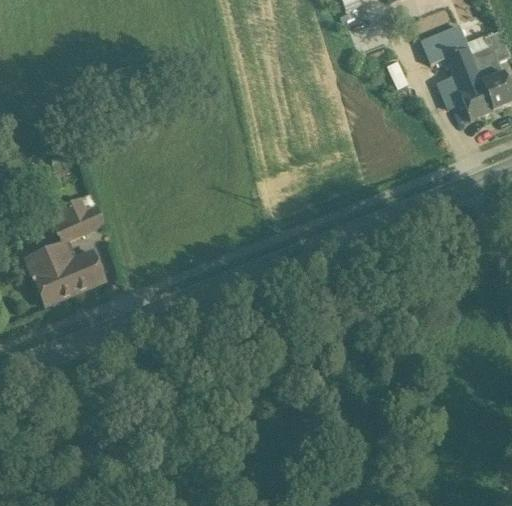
[(342,0),(345,8),(361,2),(360,0),(342,0)]
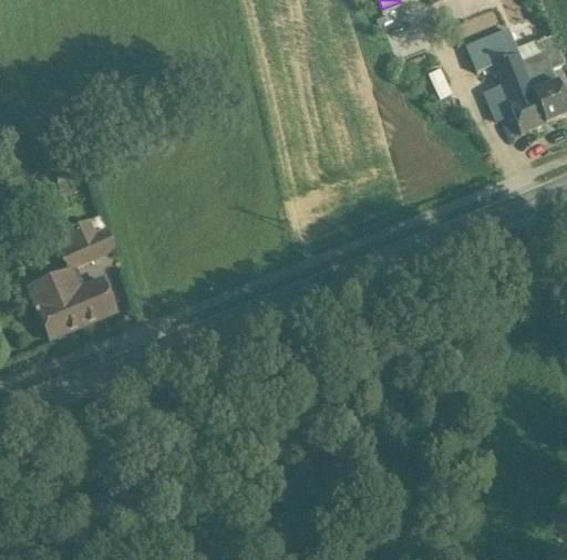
[(507,27),(465,45),(475,70),(492,63),(517,52),(515,47),(507,27)]
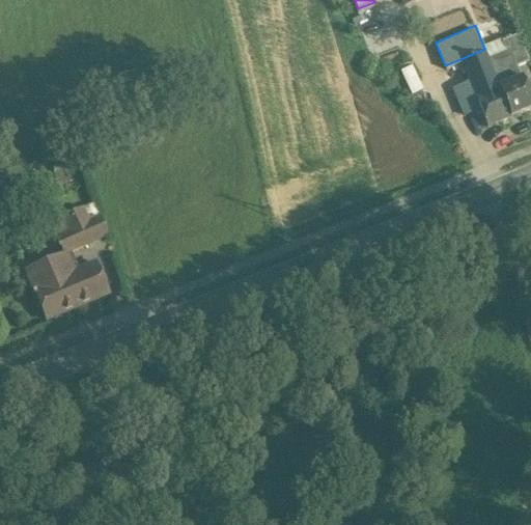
[(502,35),(482,44),(484,49),(488,59),(511,50),(516,63),(528,58),(516,31),(506,36),(505,34),(502,36),(502,35)]
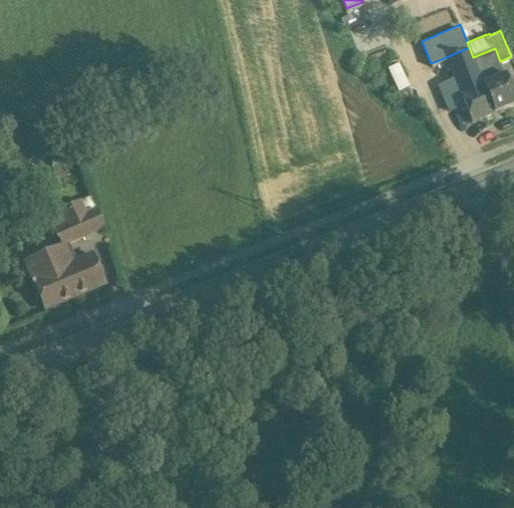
[(495,48),(473,57),(469,47),(446,57),(454,76),(464,102),(471,119),(513,100),(513,94),(500,61),(495,48)]
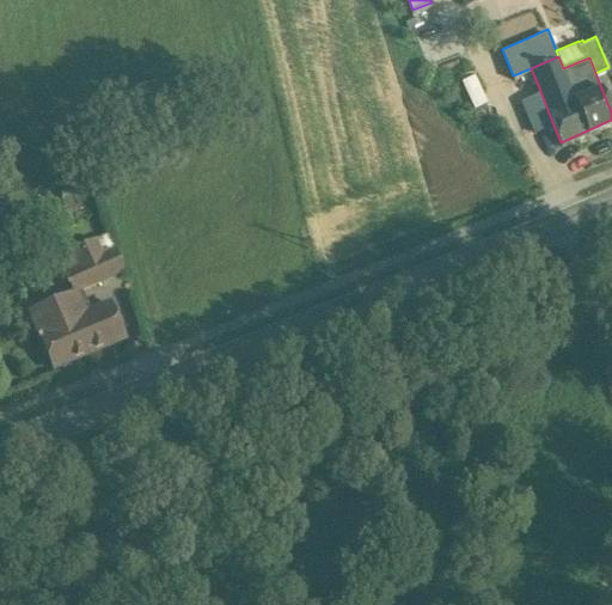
[(540,91),(521,98),(534,128),(552,122),(540,91)]
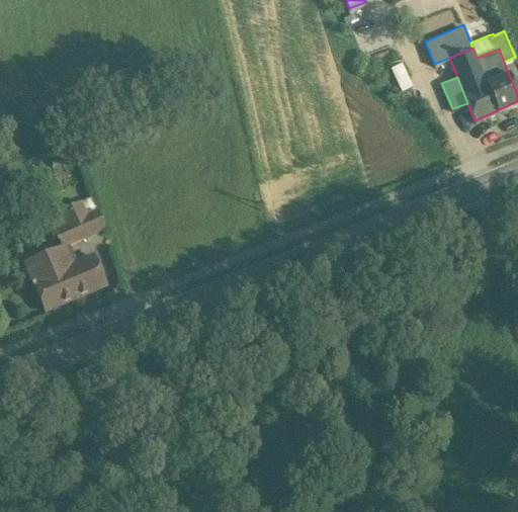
[(81,199),(59,209),(73,240),(105,226),(97,206),(86,211),(81,199)]
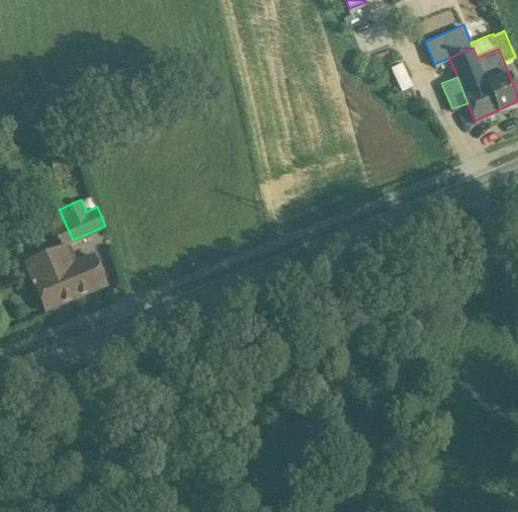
[(66,249),(26,265),(33,280),(30,281),(31,284),(34,283),(45,308),(105,282),(92,253),(71,262),(66,249)]
